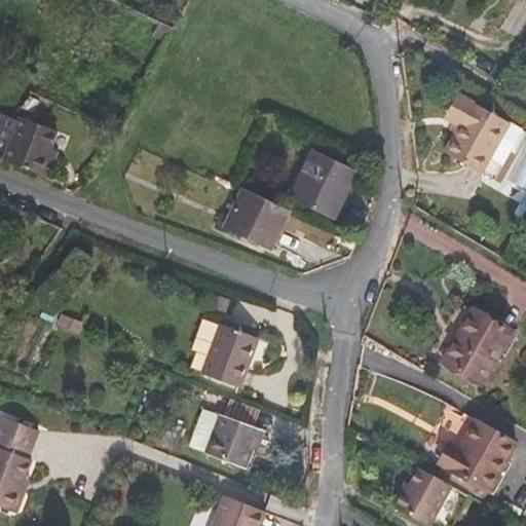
[(444,118),(457,126),(472,101),(458,92),(444,118)]
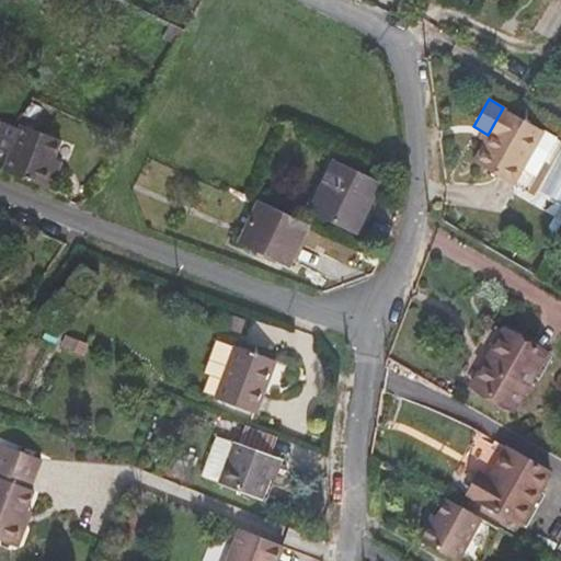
[(503,107),(488,135),(472,162),(527,192),(557,137),(503,107)]
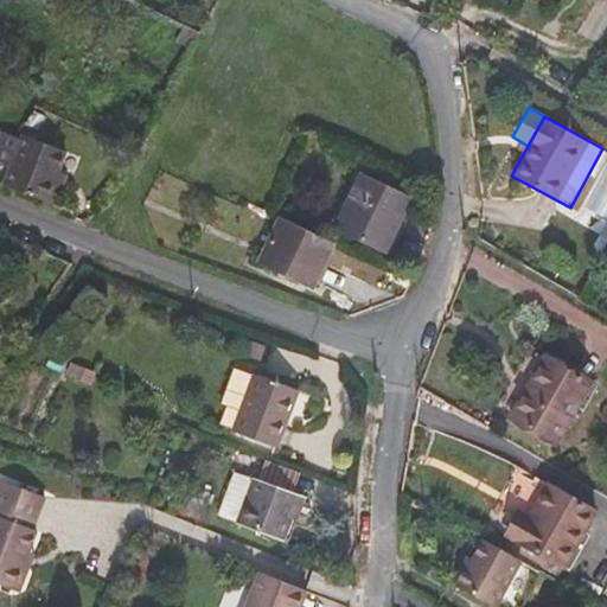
[(0,161),(12,166),(23,139),(4,132),(0,139),(0,161)]
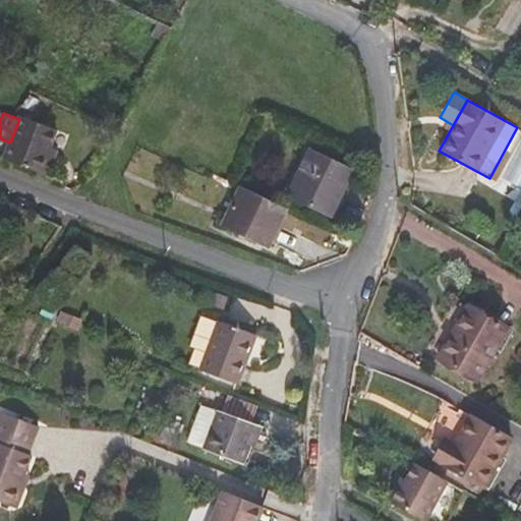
[(51,148),(55,135),(56,130),(20,116),(19,119),(10,142),(3,159),(42,174),(51,148)]
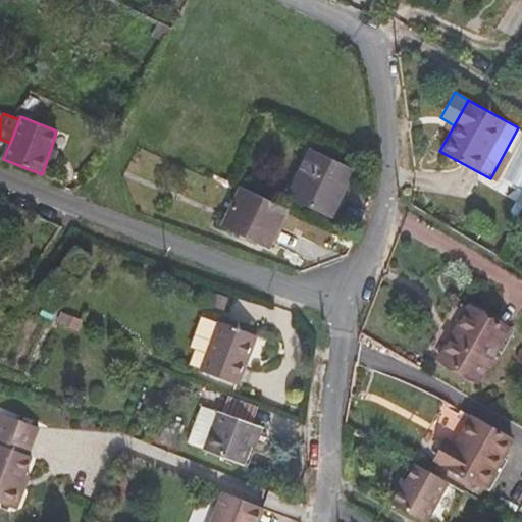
[(58,150),(51,148),(42,174),(49,176),(58,150)]
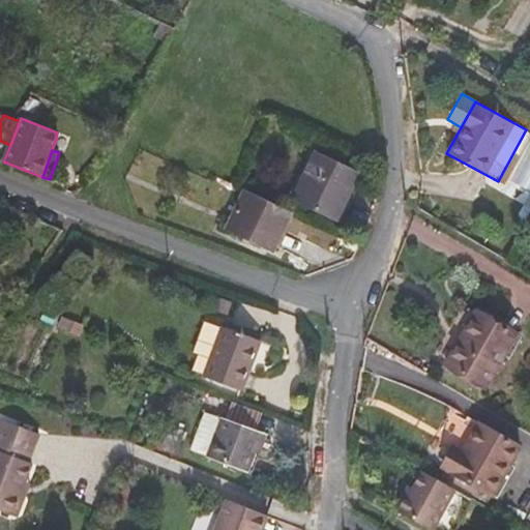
[(359,174),(317,153),(295,199),(336,219),(359,174)]
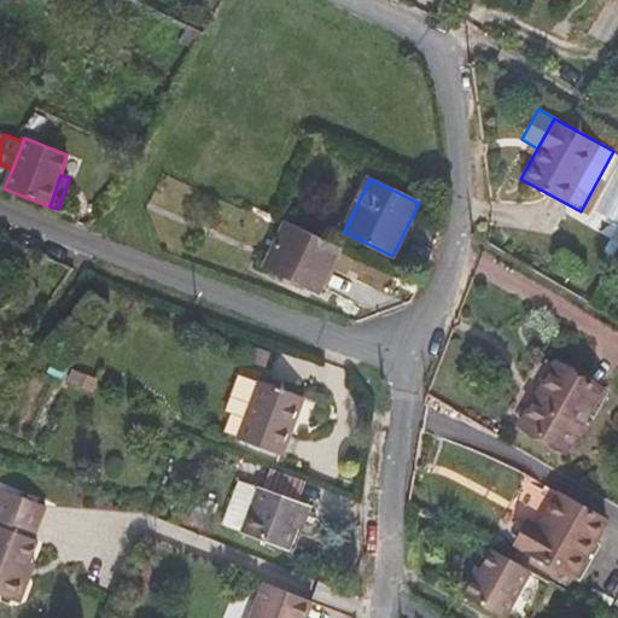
[(270,252),(327,279),(342,249),(285,222),(270,252)]
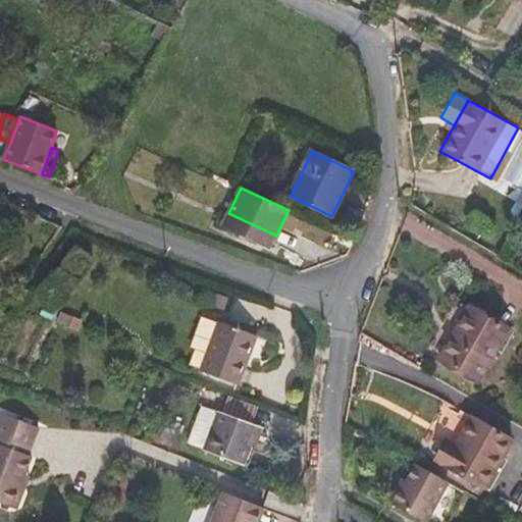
[(269,250),(276,236),(228,213),(222,227),(269,250)]
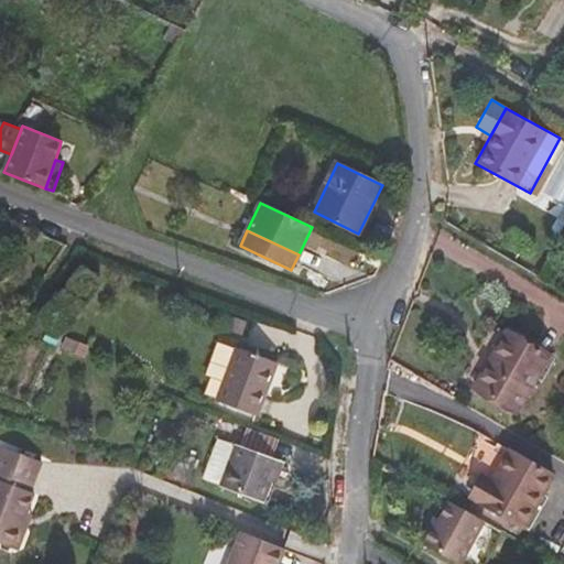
[(61,336),(47,331),(44,339),(56,345),(61,336)]
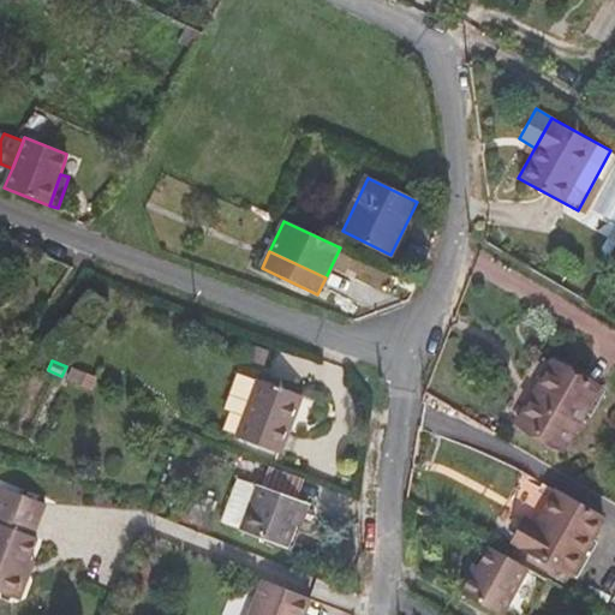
[(599,387),(553,360),(517,422),(563,449),(599,387)]
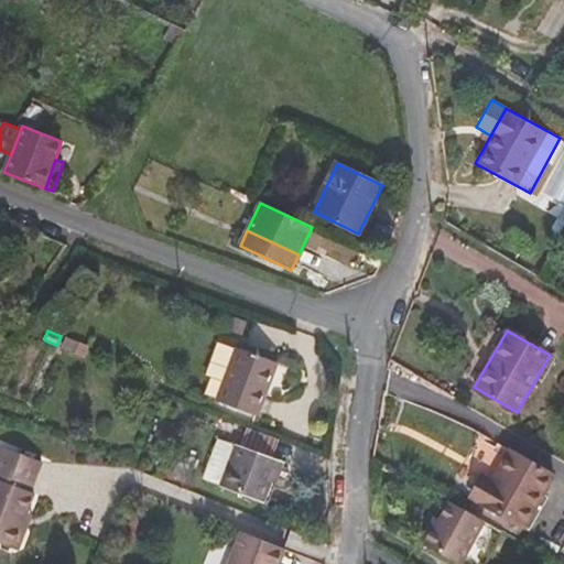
[(88,346),(67,337),(63,348),(84,357),(88,346)]
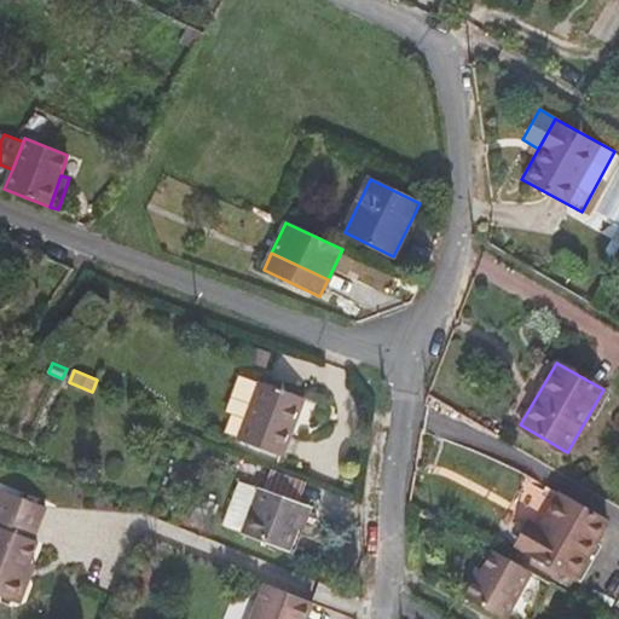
[(239,438),(260,383),(238,375),(225,411),(231,414),(225,432),(239,438)]
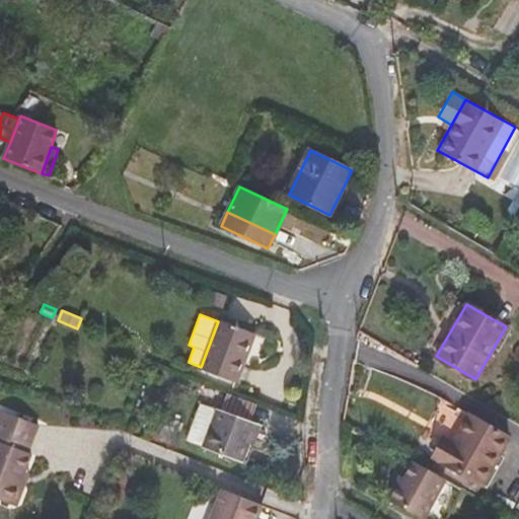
[(218,319),(218,321),(201,367),(200,368),(237,383),(255,334),(218,319)]
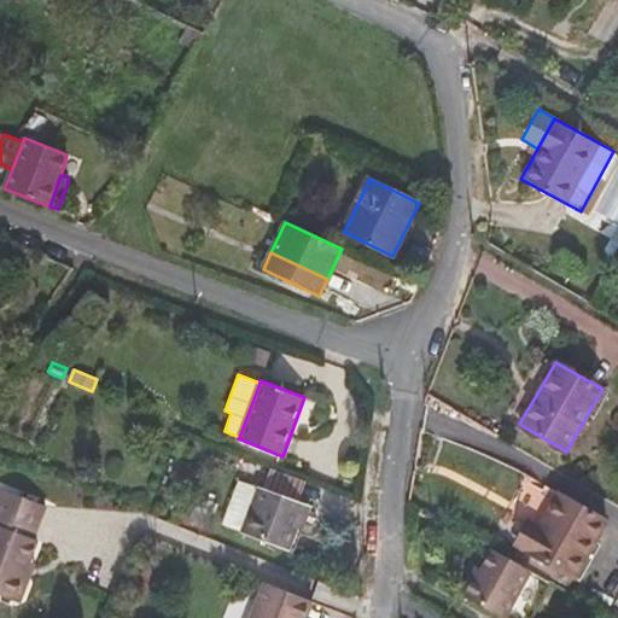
[(275,470),(267,490),(296,501),(303,481),(275,470)]
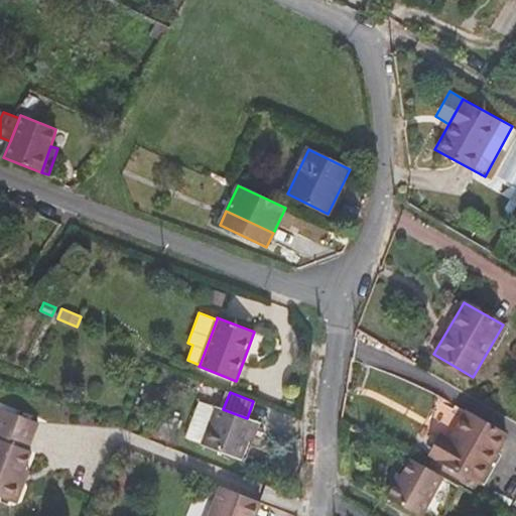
[(247,440),(254,421),(247,418),(223,409),(217,407),(215,411),(200,405),(188,433),(205,439),(202,445),(239,460),(247,440)]
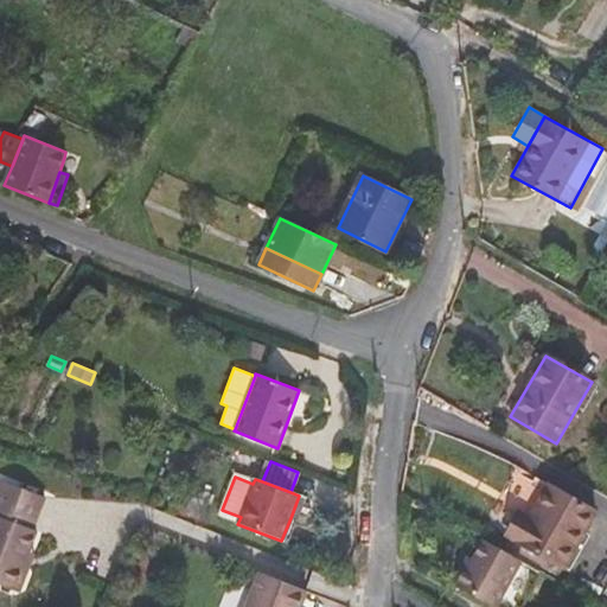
[(1,480),(0,481),(0,503),(36,519),(45,497),(1,480)]
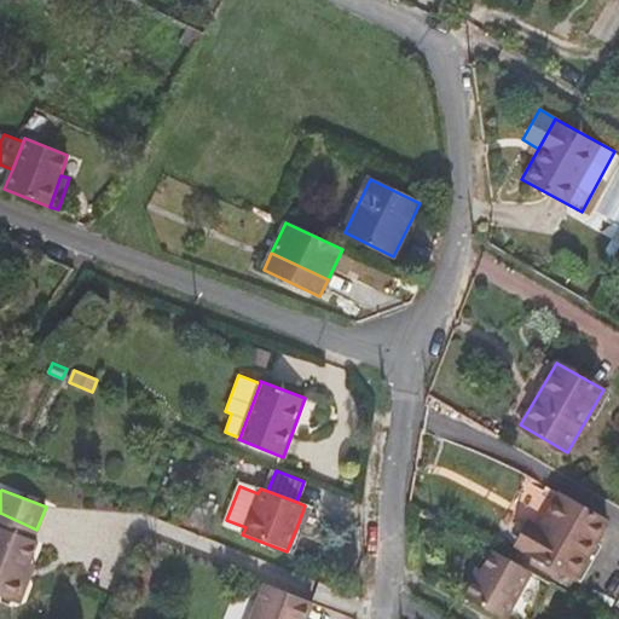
[(541,526),(526,550),(574,579),(607,521),(560,493),(541,526)]
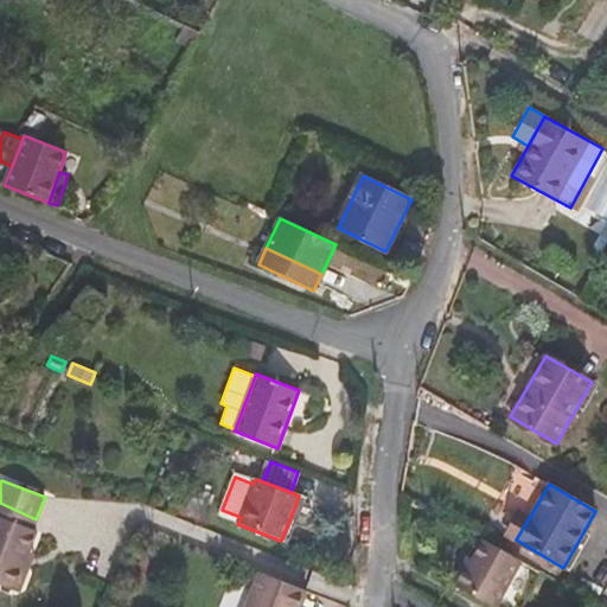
[(306,498),(299,496),(291,518),(298,521),(306,498)]
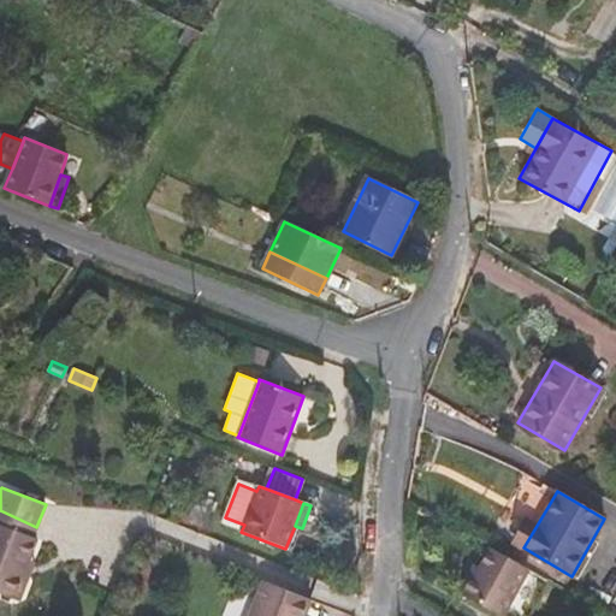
[(36,527),(0,510),(0,593),(13,599),(36,539),(33,538),(36,527)]
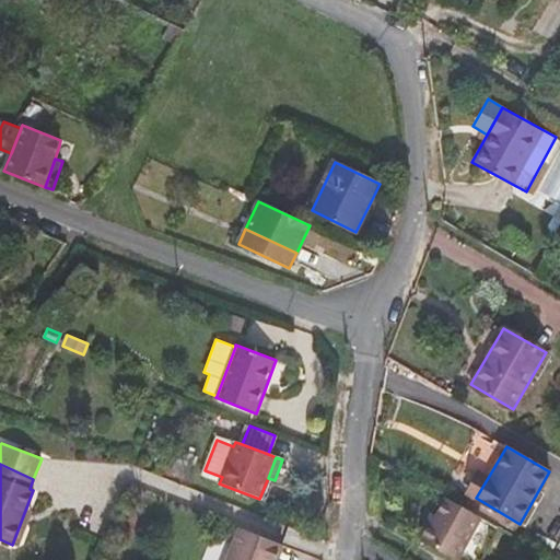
[(465,492),(476,498),(489,476),(478,469),(465,492)]
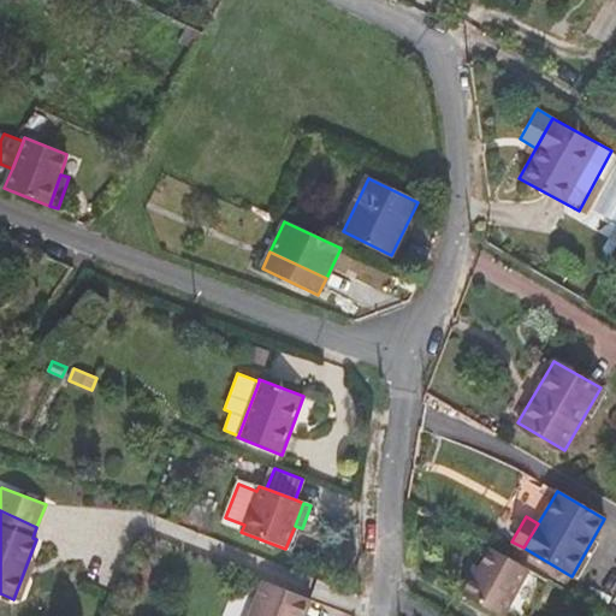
[(520,585),(528,568),(491,548),(479,567),(475,564),(460,592),(499,615),(522,615),(535,593),(520,585)]
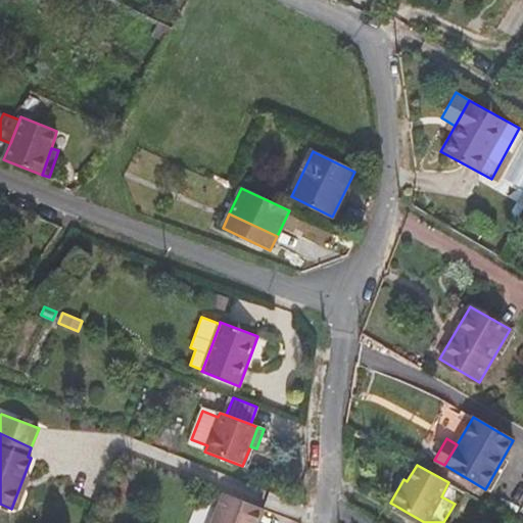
[(211,522),(258,522),(265,510),(224,493),(211,522)]
